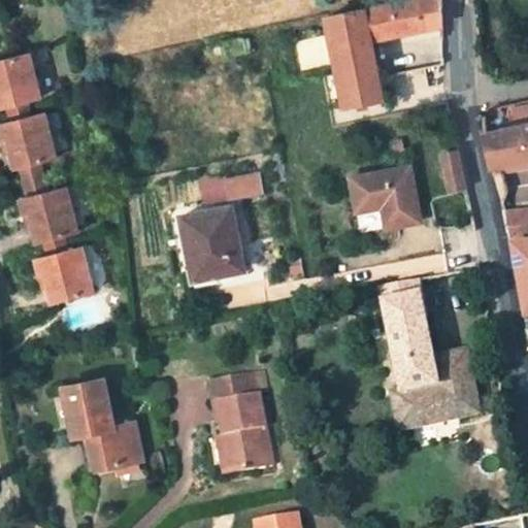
[(443,27),(442,0),(411,0),(369,8),(375,40),(443,27)]
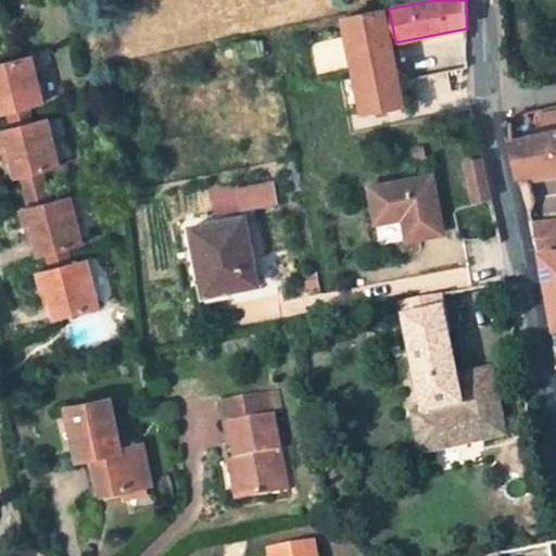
[(350,30),(365,112),(392,106),(384,67),(380,46),(393,42),(395,42),(389,9),(346,16),(350,30)]
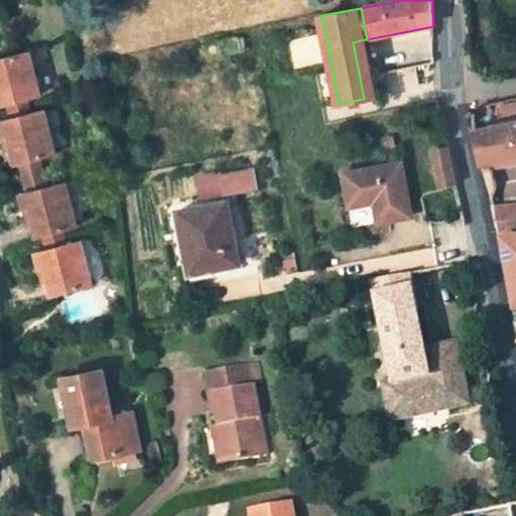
[(353,42),(357,62),(364,99),(377,96),(371,65),(365,39),(353,42)]
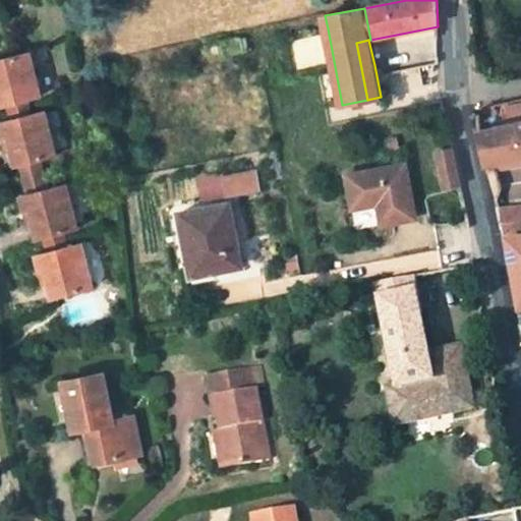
[(32,49),(0,55),(0,102),(42,93),(32,49)]
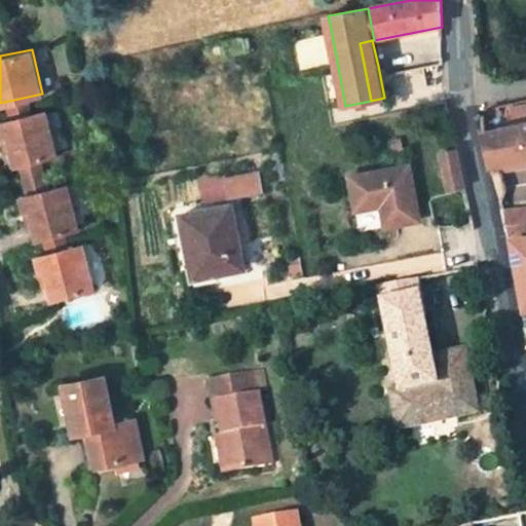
[(490,167),(525,159),(525,104),(508,109),(512,125),(484,133),(490,167)]
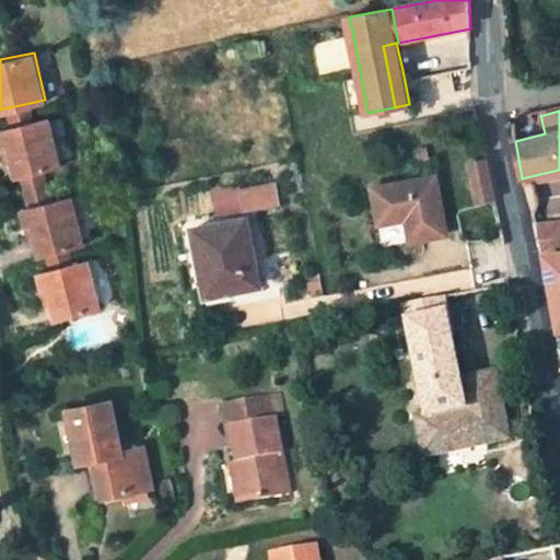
[(18,176),(61,164),(51,127),(49,118),(0,129),(4,146),(0,147),(0,152),(2,163),(14,160),(18,176)]
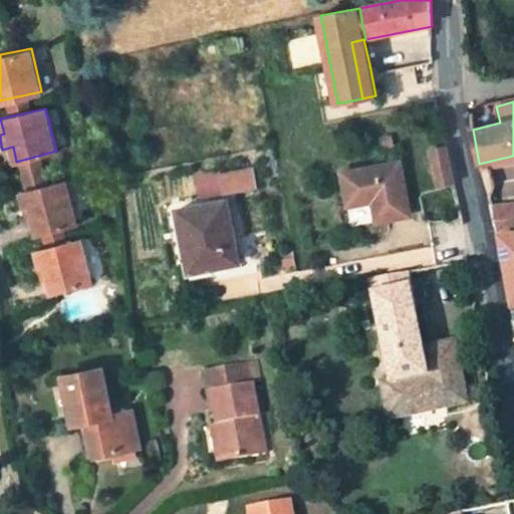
[(446,146),(431,150),(441,199),(458,196),(446,146)]
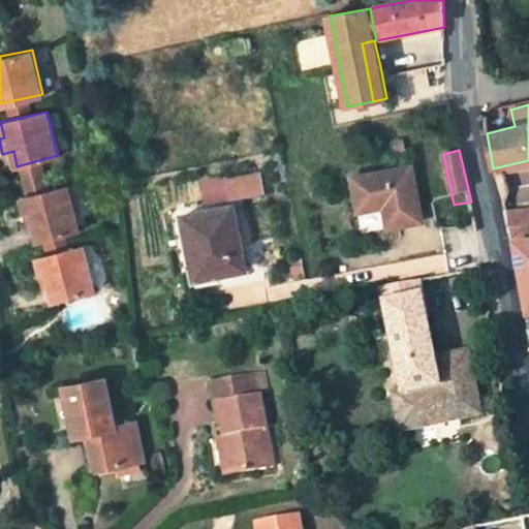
[(412,166),(353,178),(361,213),(384,209),(389,228),(423,221),(412,166)]
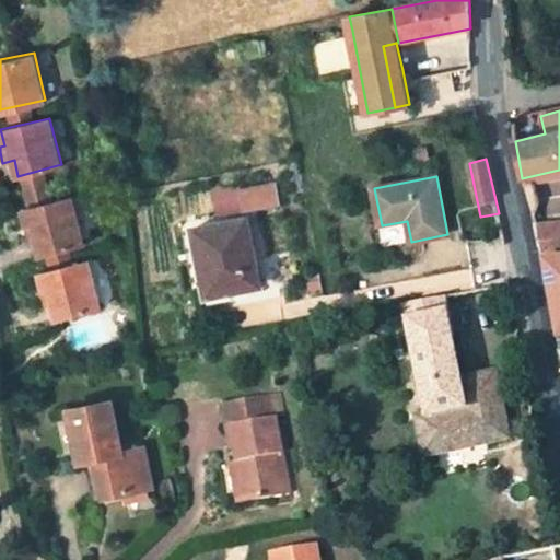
[(279,206),(276,185),(244,191),(247,211),(279,206)]
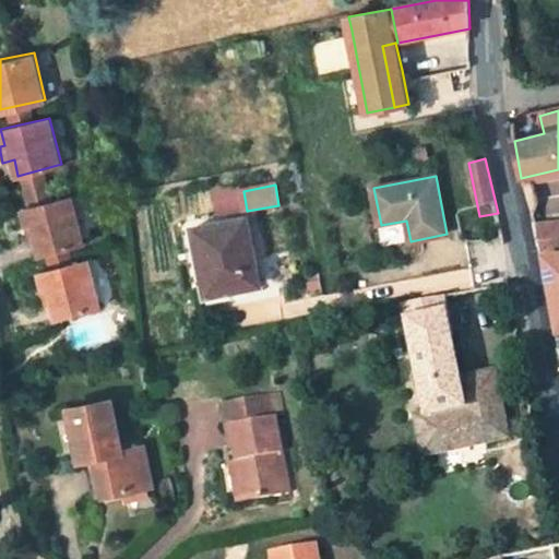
[(40,253),(83,244),(72,197),(25,207),(28,226),(24,227),(27,240),(37,238),(40,253)]
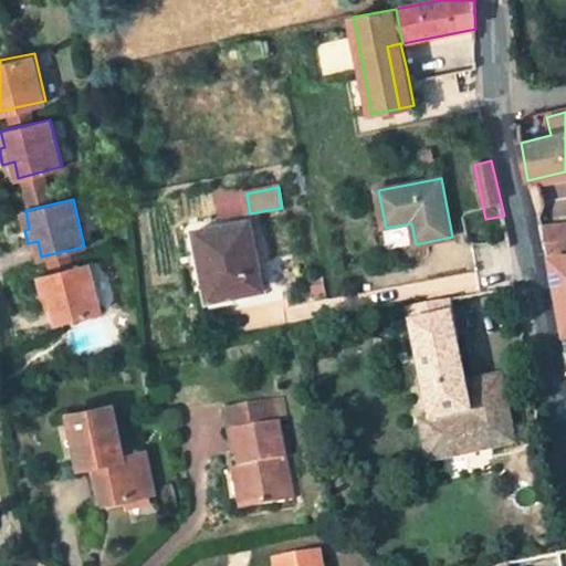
[(265,291),(250,220),(196,231),(208,292),(233,286),(236,297),(265,291)]
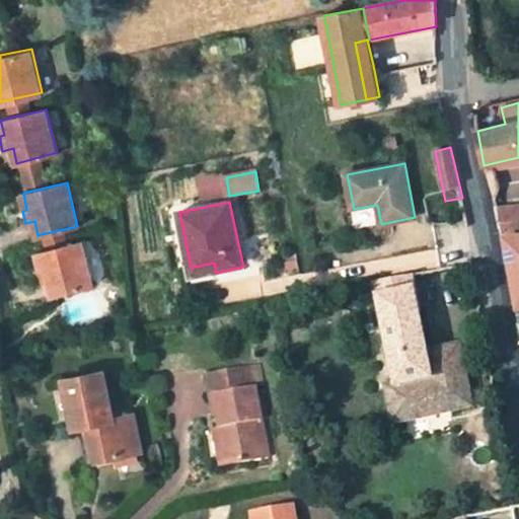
[(518,210),(498,212),(496,212),(502,237),(518,235),(518,210)]
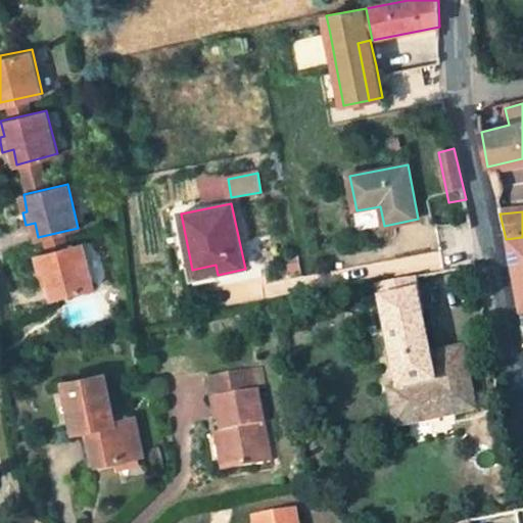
[(522,315),(522,243),(507,246),(522,315)]
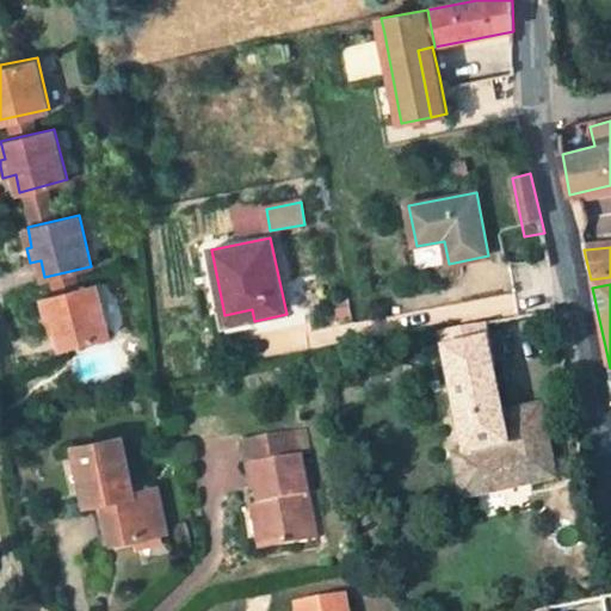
[(62,349),(107,338),(96,285),(44,297),(48,318),(43,319),(47,334),(59,332),(62,349)]
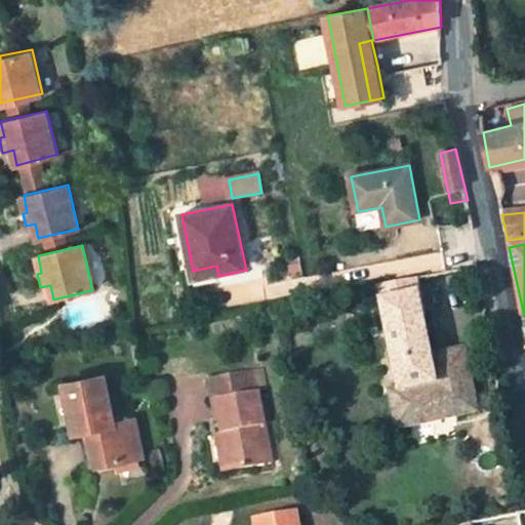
[(195,280),(218,276),(216,266),(193,271),(195,280)]
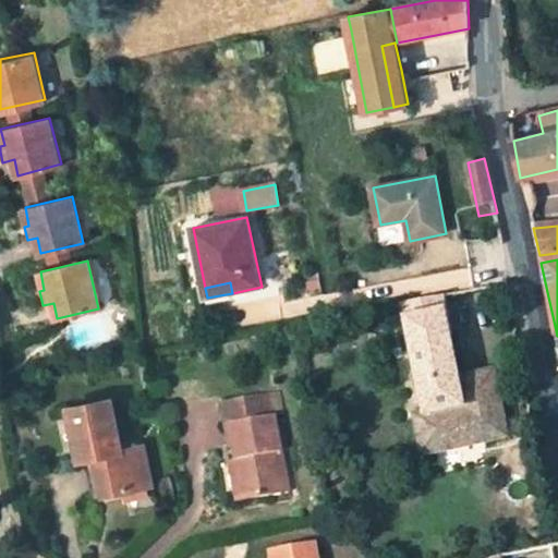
[(425,457),(507,439),(497,390),(462,397),(459,380),(443,296),(403,305),(426,414),(415,416),(425,457)]
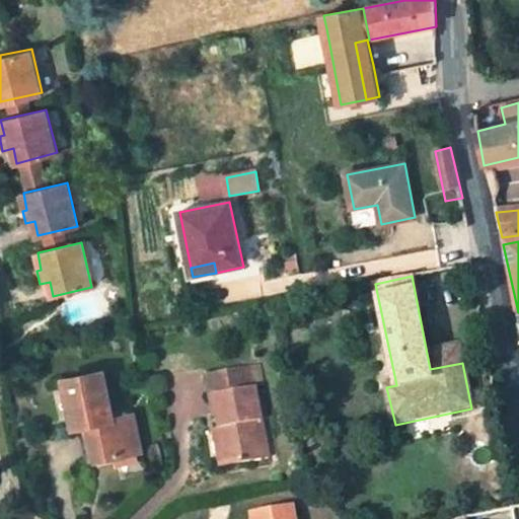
[(430,369),(462,363),(459,348),(427,354),(430,369)]
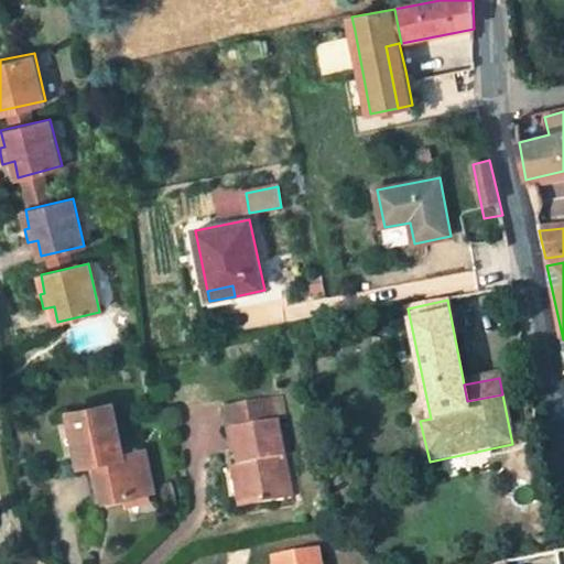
[(249,506),(293,497),(278,422),(273,423),(269,400),(226,409),(230,429),(234,427),(241,467),(249,506)]
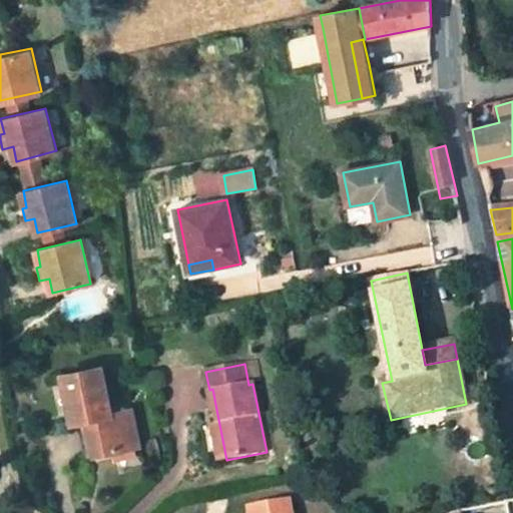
[(113,414),(103,367),(63,375),(73,425),(86,423),(94,458),(113,454),(135,449),(141,448),(133,410),(113,414)]
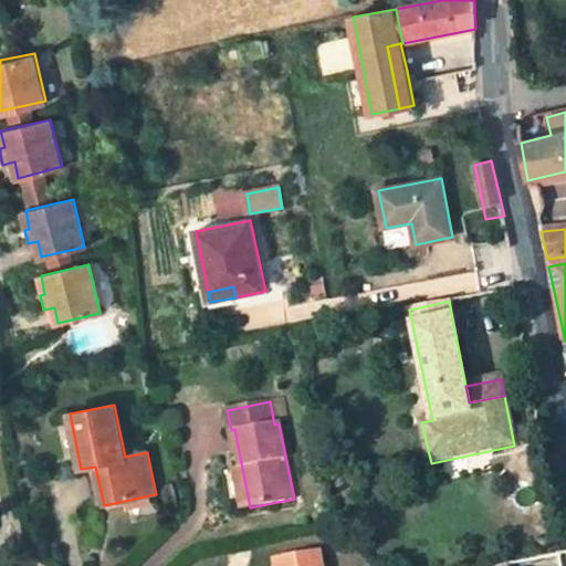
[(241,510),(250,507),(242,469),(233,471),(241,510)]
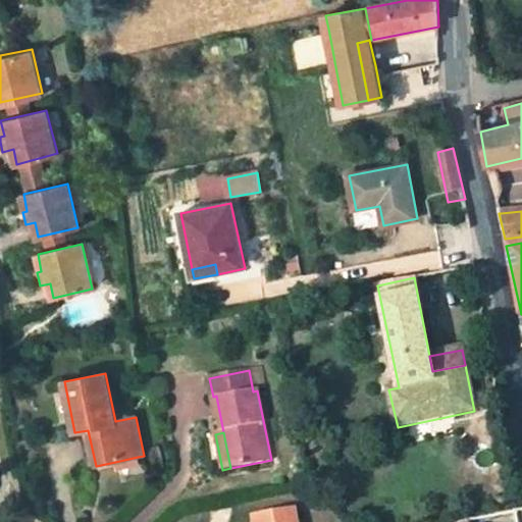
[(140,466),(138,457),(115,462),(117,471),(140,466)]
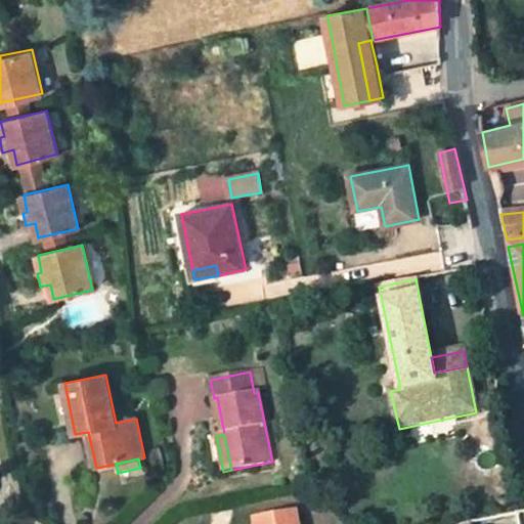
[(299,523),(297,510),(255,519),(255,523),(299,523)]
